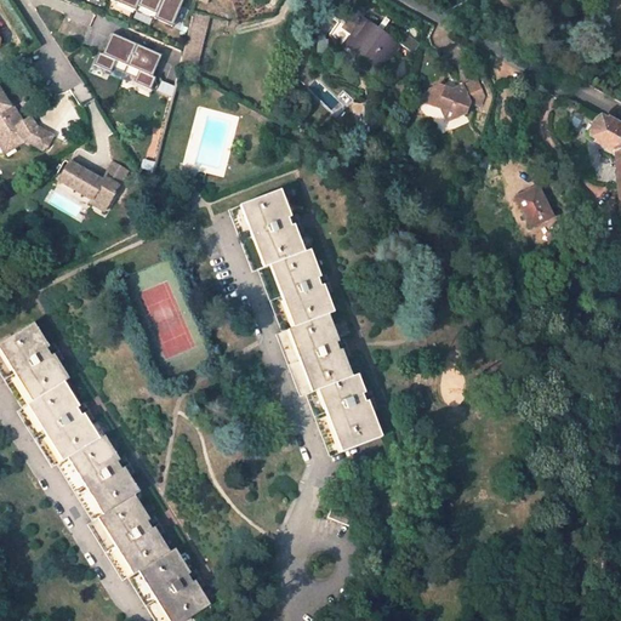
[(107,0),(134,11),(137,0),(107,0)]
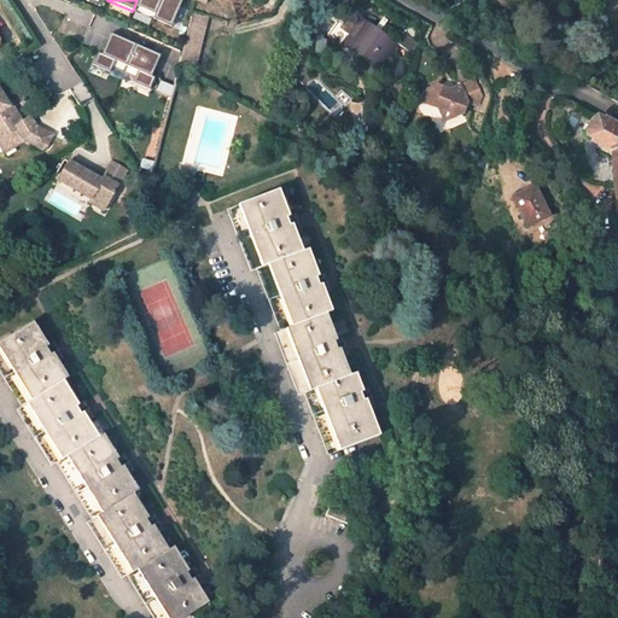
[(136,0),(133,11),(170,28),(182,0),(136,0)]
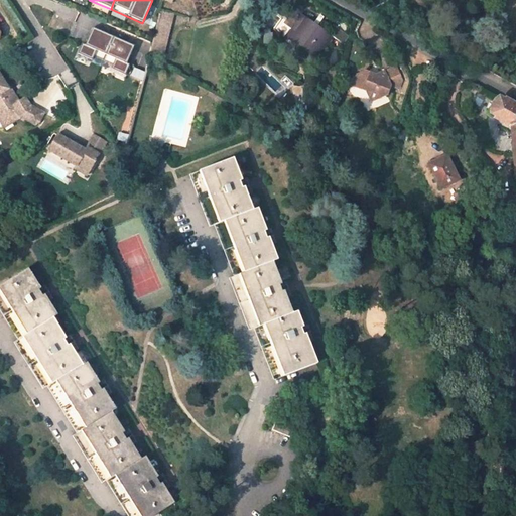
[(252,0),(250,7),(261,10),(263,0),(252,0)]
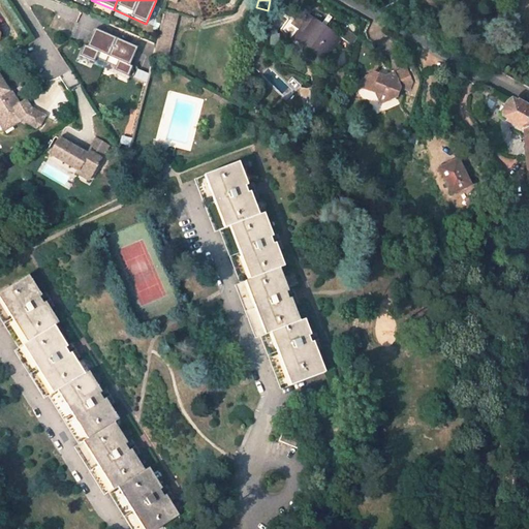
[(296,10),(281,30),(294,39),(324,61),(342,37),(350,43),(356,35),(340,22),(333,31),(307,11),(303,17),(296,10)]
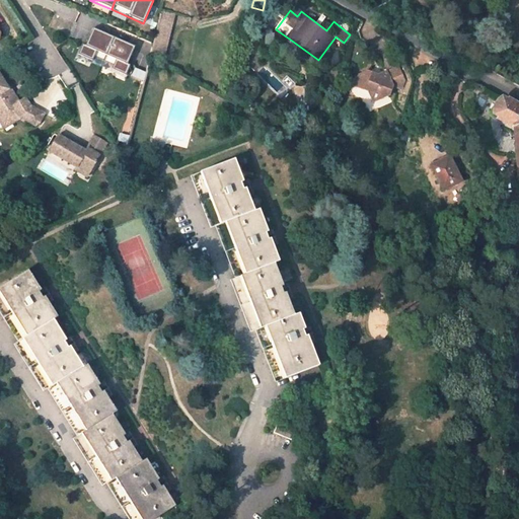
[(162,60),(173,15),(161,12),(151,54),(162,60)]
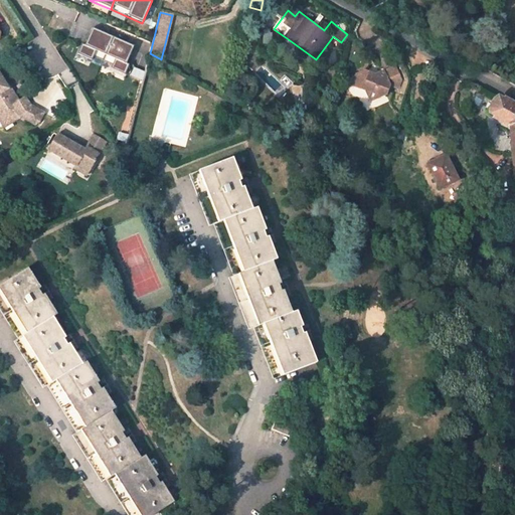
[(76,54),(124,74),(129,63),(127,62),(134,46),(92,27),(84,45),(81,44),(76,54)]
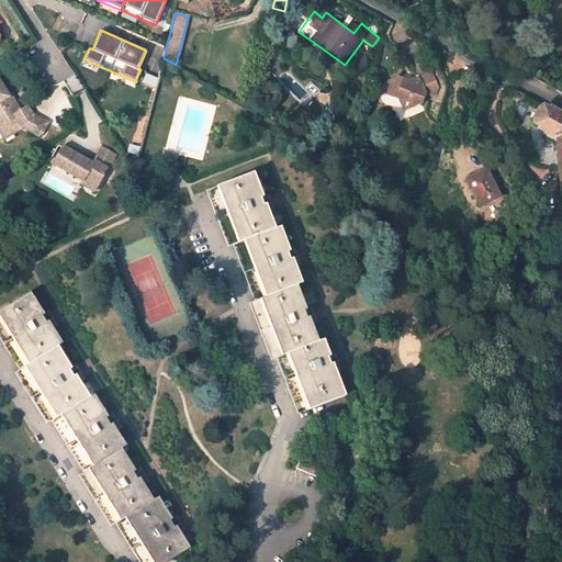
[(389,93),(414,105),(422,103),(425,93),(435,97),(439,88),(431,70),(409,79),(398,75),(388,79),(391,85),(389,93)]
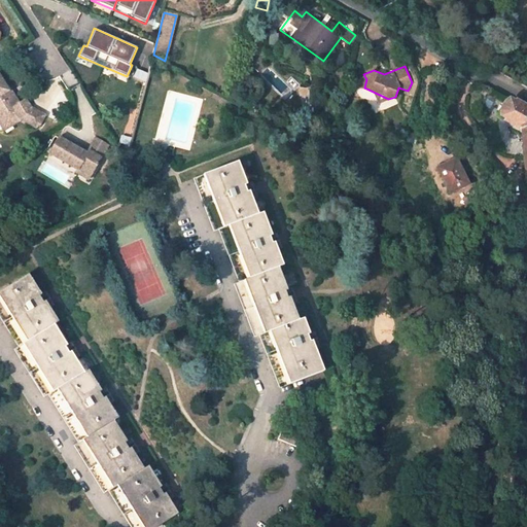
[(0,76),(0,125),(0,126),(8,120),(12,128),(22,123),(37,132),(40,130),(45,120),(32,110),(27,103),(21,106),(14,96),(12,97),(0,76)]
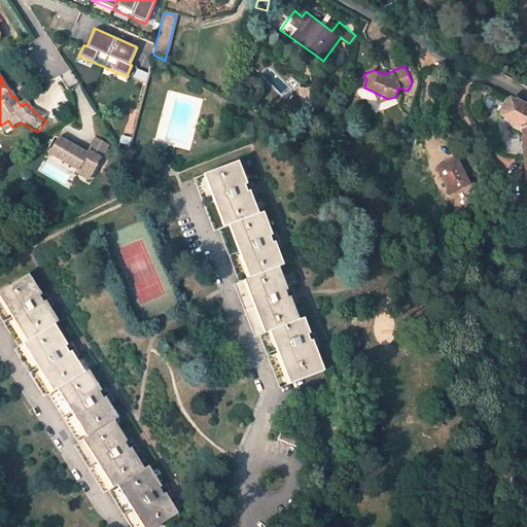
[(526,139),(526,106),(511,98),(507,99),(506,101),(504,103),(502,105),(501,110),(500,115),(505,117),(506,121),(526,133),(526,139)]
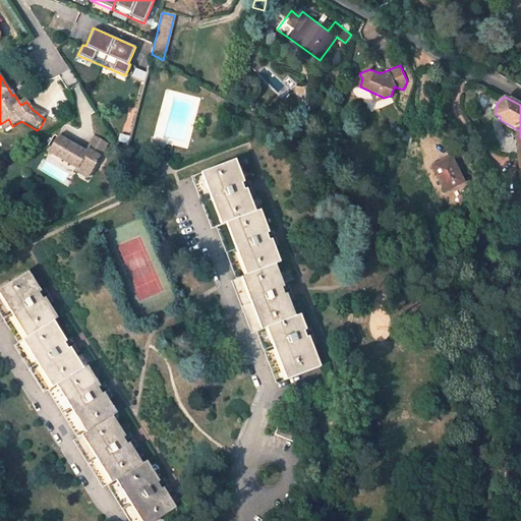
[(8,119),(0,124),(4,131),(12,126),(8,119)]
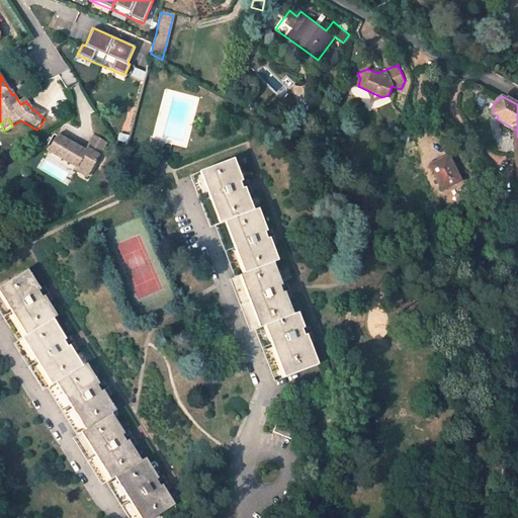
[(58,136),(49,152),(77,168),(79,164),(91,170),(99,155),(87,149),(85,152),(58,136)]
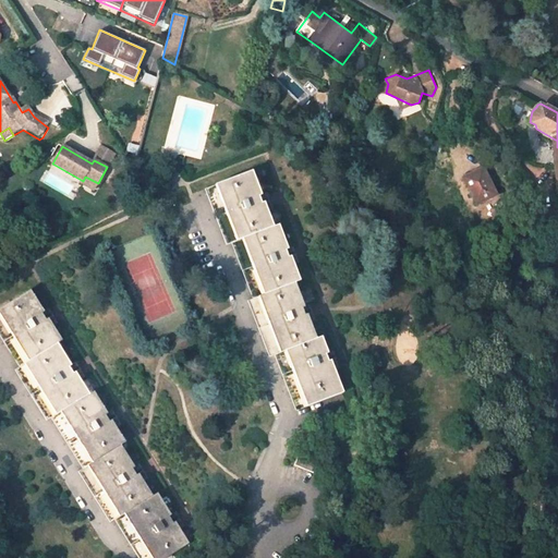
[(101,146),(94,160),(107,167),(114,154),(101,146)]
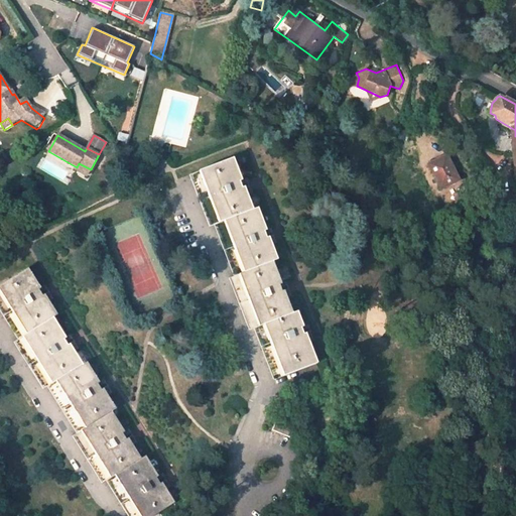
[(159,149),(161,140),(152,138),(149,147),(159,149)]
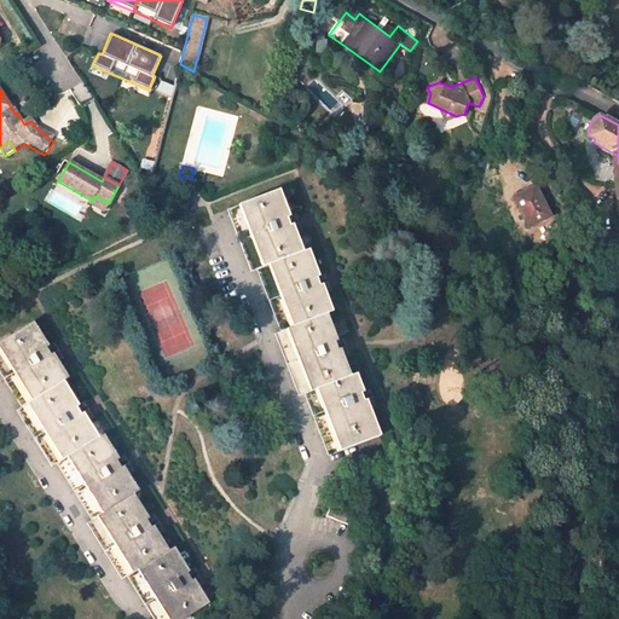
[(510,194),(527,223),(548,210),(531,181),(510,194)]
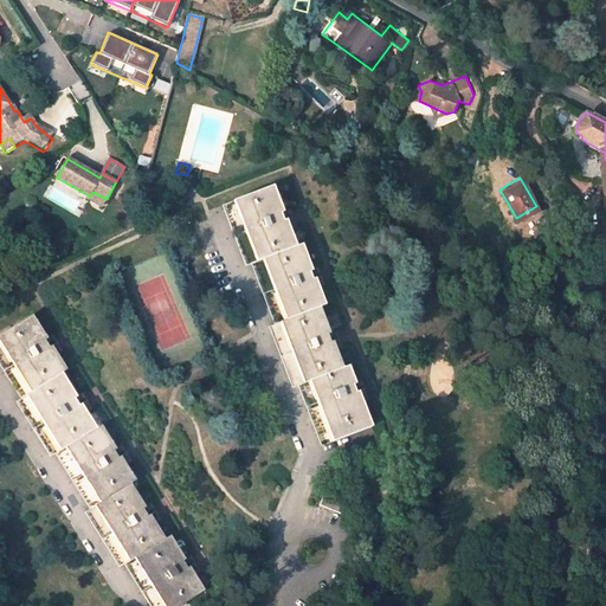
[(283,212),(274,186),(224,205),(246,265),(251,263),(276,326),(271,327),(294,387),(298,386),(322,445),(372,427),(359,392),(355,393),(353,385),(355,384),(348,367),(343,368),(334,342),(330,343),(328,335),(330,334),(320,308),(326,305),(316,279),(313,281),(309,272),(313,270),(303,245),(297,247),(287,220),(284,221),(281,213),(283,212)]
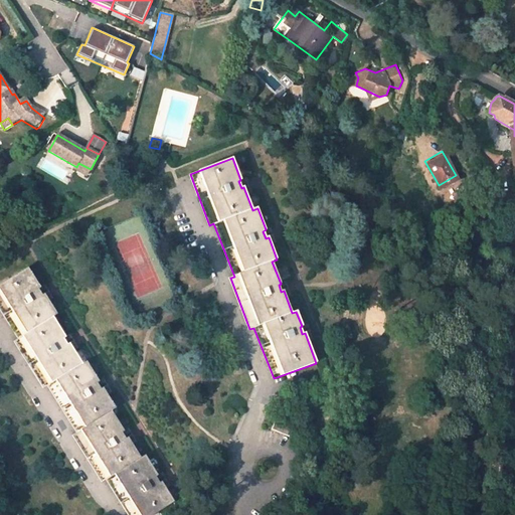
[(76,167),(75,169),(88,176),(89,173),(91,169),(78,163),(76,167)]
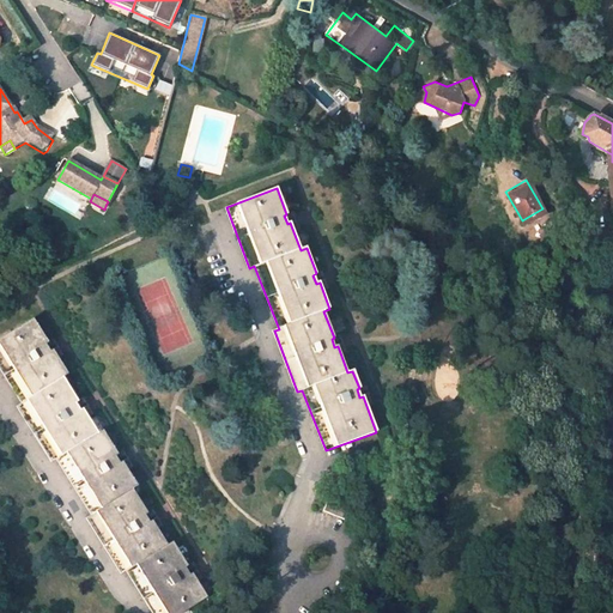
[(62,377),(67,374),(53,350),(50,351),(46,345),(48,343),(34,319),(0,339),(0,368),(23,404),(18,407),(52,460),(56,457),(92,515),(87,519),(121,574),(127,570),(152,612),(181,612),(206,598),(192,574),(189,575),(184,568),(187,566),(173,542),(167,546),(152,521),(149,522),(145,515),(147,514),(132,489),(137,486),(122,462),(120,463),(115,456),(117,455),(102,431),(97,434),(83,410),(80,412),(76,404),(78,402),(62,377)]
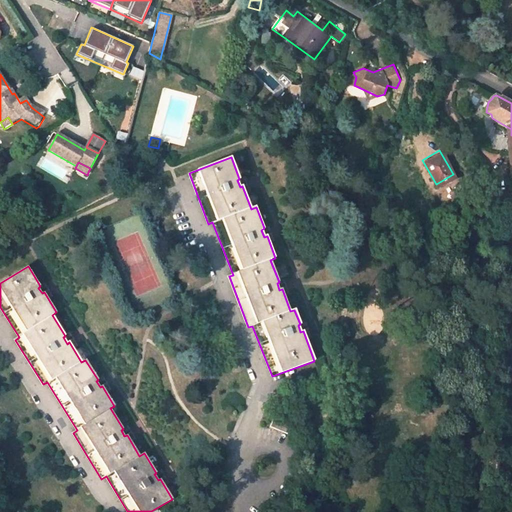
[(291,434),(294,425),(274,419),(271,427),(291,434)]
